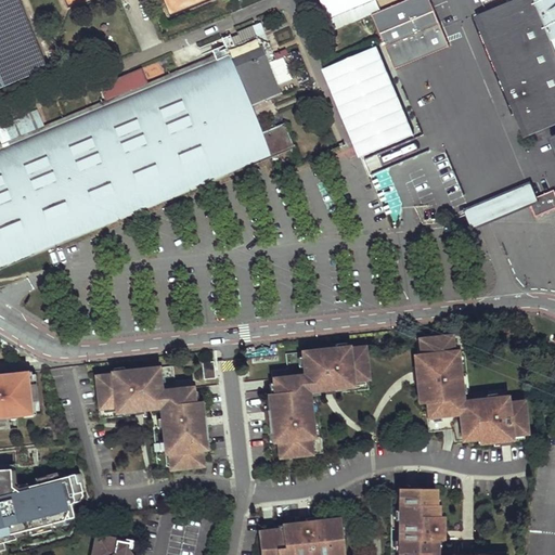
[(23,0),(0,0),(0,85),(50,64),(23,0)]
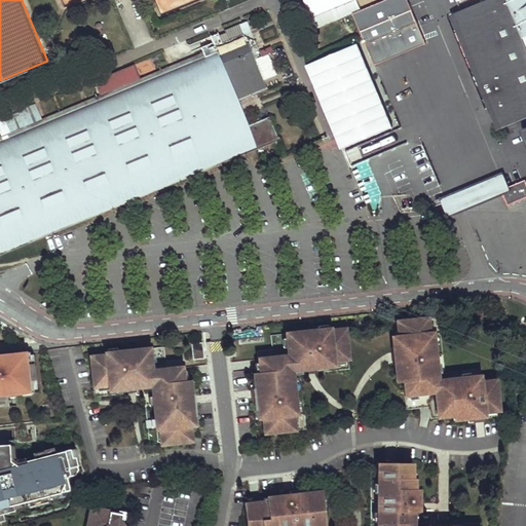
[(347,0),(310,0),(316,13),(347,0)]
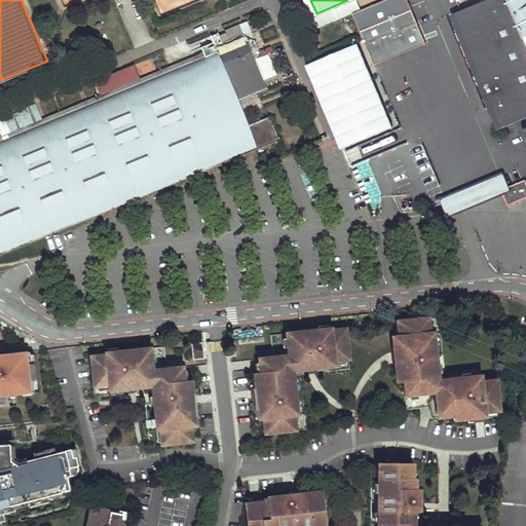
[(427,43),(408,0),(386,0),(353,12),(375,65),(377,64),(376,62),(424,42),(425,44),(427,43)]
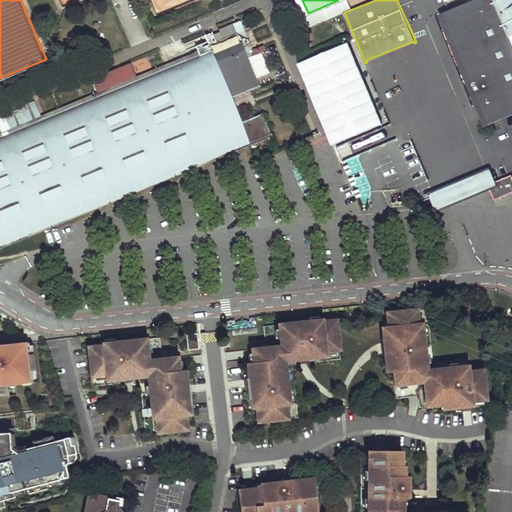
[(511,126),(509,127),(511,135),(511,0),(475,0),(443,13),(489,125),(511,115),(511,126)]
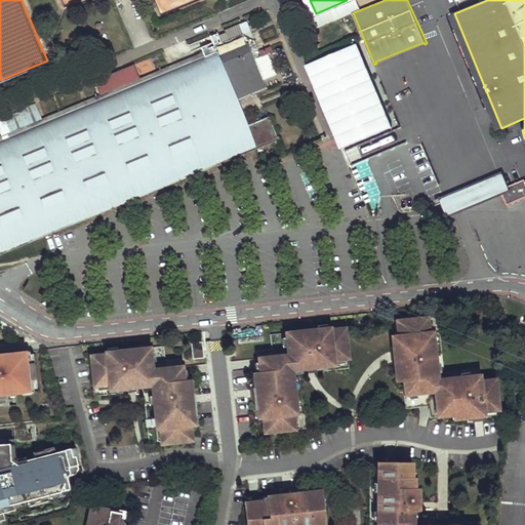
[(0,249),(276,135),(270,120),(247,129),(236,102),(266,89),(261,80),(254,61),(257,59),(257,57),(261,55),(250,31),(243,34),(239,24),(224,30),(225,32),(210,38),(211,43),(201,48),(202,52),(40,119),(34,105),(19,111),(21,112),(4,119),(10,131),(0,135),(0,249)]
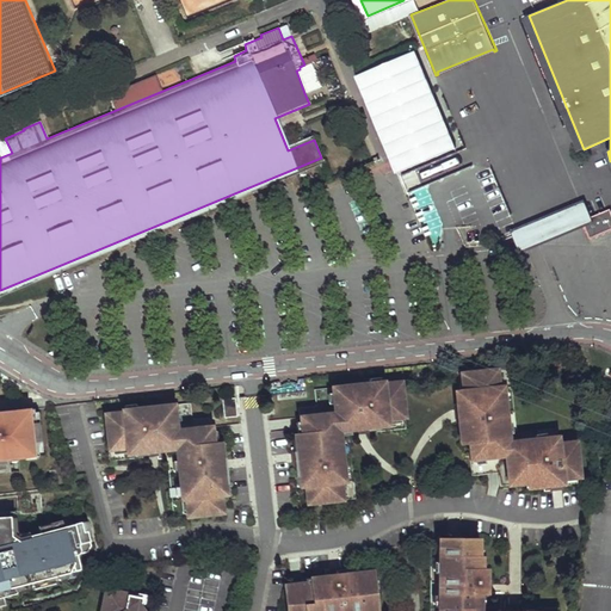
[(394,174),(456,150),(418,51),(357,74),(394,174)]
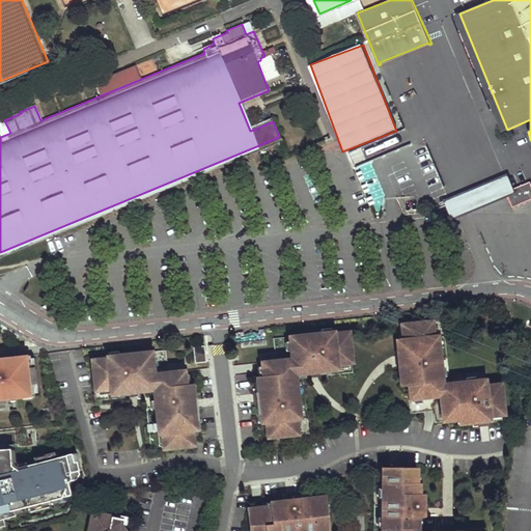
[(264,56),(260,58),(260,60),(257,61),(264,81),(280,75),(272,54),(264,56)]
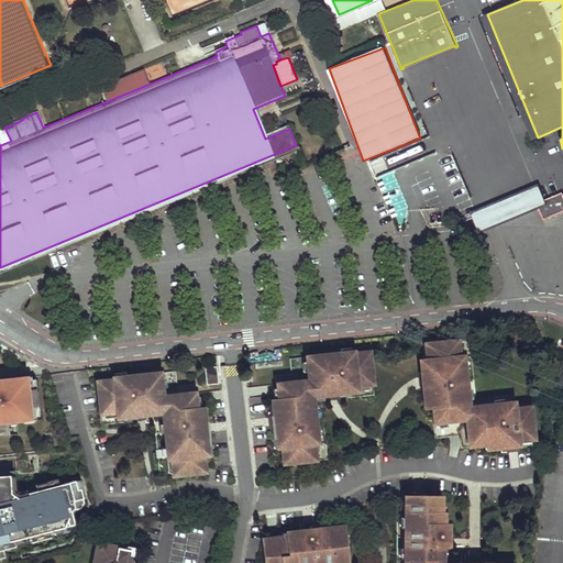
[(383,155),(367,162),(374,178),(389,172),(383,155)]
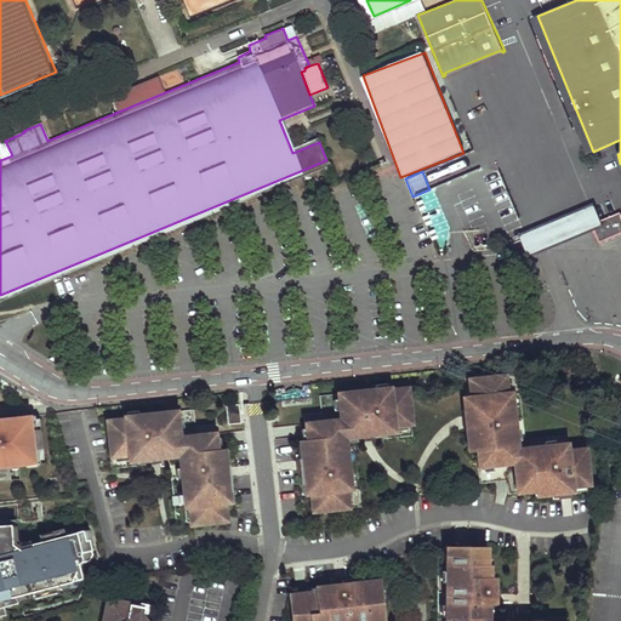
[(490,176),(496,200),(508,197),(503,174),(490,176)]
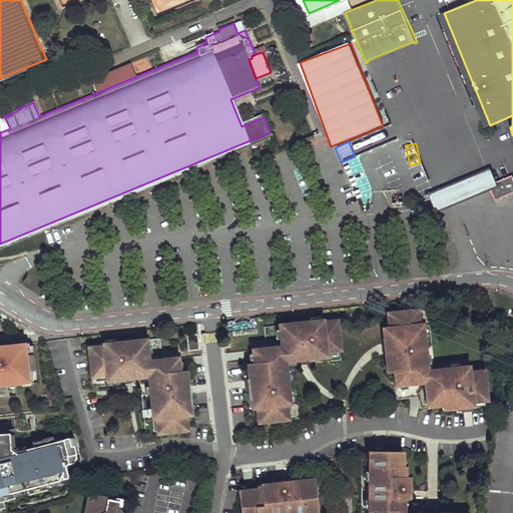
[(491,167),(429,193),(437,213),(448,208),(454,206),(492,190),(490,185),(497,182),(491,167)]
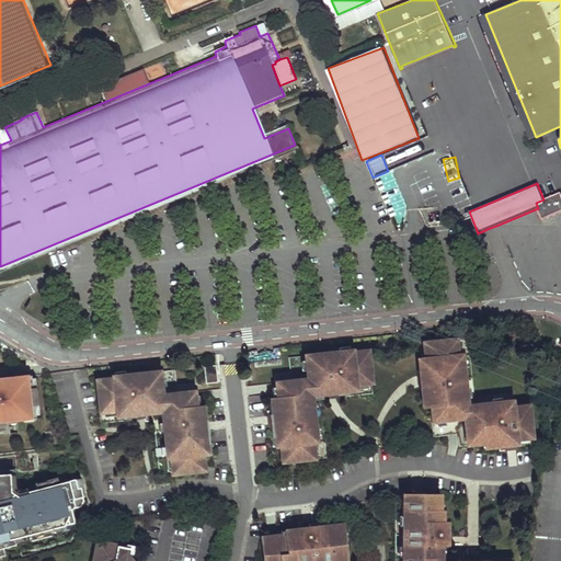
[(560,192),(544,199),(536,203),(538,208),(542,219),(560,210),(560,192)]
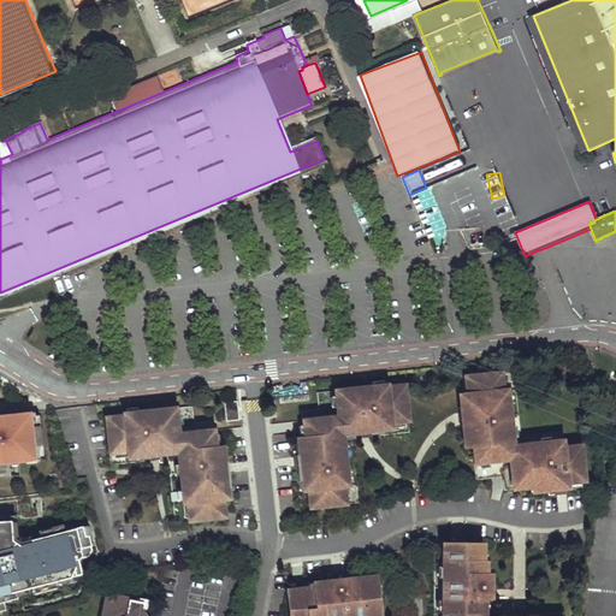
[(580,481),(584,481),(580,445),(562,448),(562,440),(550,442),(539,443),(535,443),(535,445),(509,448),(508,442),(511,442),(511,438),(510,427),(507,390),(502,390),(501,372),(465,377),(466,391),(465,391),(465,394),(466,407),(461,407),(458,407),(458,413),(467,412),(468,425),(462,426),(463,437),(468,436),(469,446),(472,446),(474,465),(509,460),(511,484),(529,483),(531,487),(542,486),(543,491),(548,491),(548,496),(557,495),(556,490),(556,485),(567,484),(580,481)]
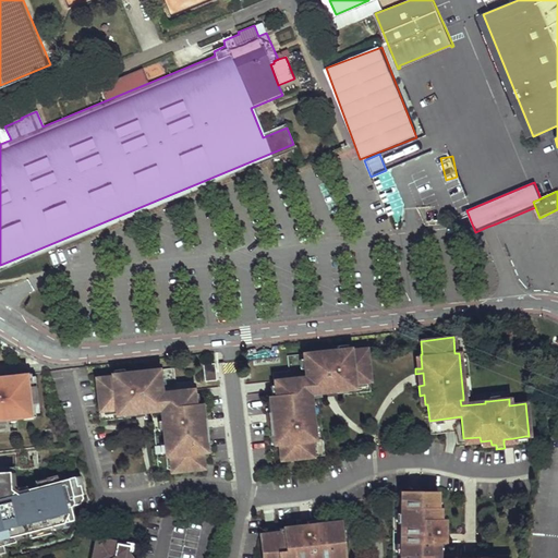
[(353,383),(370,381),(366,349),(350,351),(350,349),(347,349),(337,350),(303,354),(303,359),(304,368),(305,377),(274,380),(276,397),(271,397),(271,399),(273,408),(269,409),(266,409),(266,414),(268,414),(274,413),(275,425),(269,425),(270,435),(275,435),(276,445),(279,444),(280,460),(313,457),(311,440),(315,440),(315,437),(314,427),(312,414),(311,404),(310,393),(322,392),(323,400),(327,399),(327,396),(326,389),(335,388),(335,389),(354,387),(353,383)]
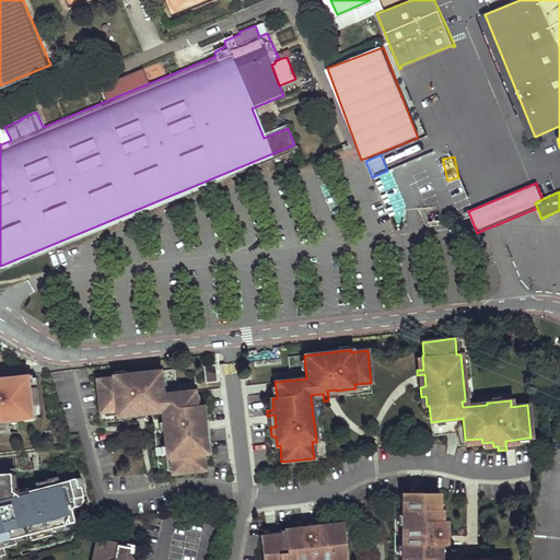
[(206,383),(218,382),(217,365),(203,366),(206,383)]
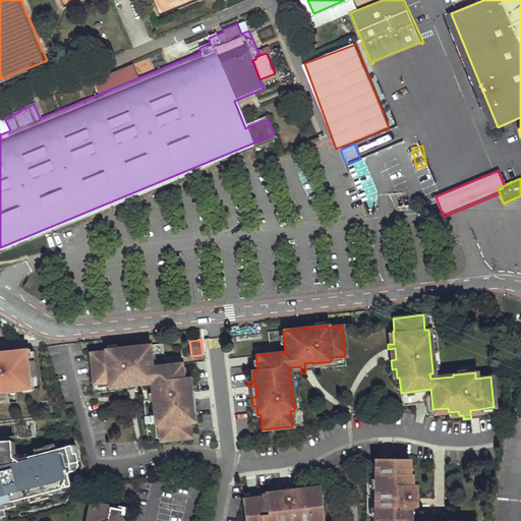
[(160,441),(190,438),(188,422),(190,422),(189,413),(194,412),(192,404),(187,404),(186,393),(192,393),(193,393),(192,388),(190,388),(186,389),(185,380),(185,379),(181,379),(180,363),(151,367),(150,359),(149,350),(148,345),(116,349),(107,350),(104,350),(104,352),(90,353),(93,384),(108,382),(108,386),(126,384),(126,383),(133,382),(134,389),(134,392),(139,391),(138,384),(150,383),(151,393),(152,402),(154,414),(154,423),(155,426),(158,425),(160,441)]
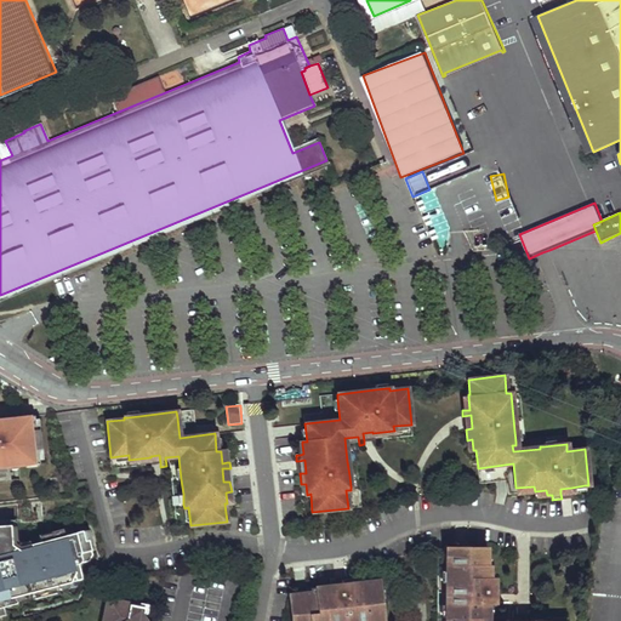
[(34,415),(0,419),(0,467),(39,463),(38,449),(41,449),(39,429),(35,429),(34,415)]
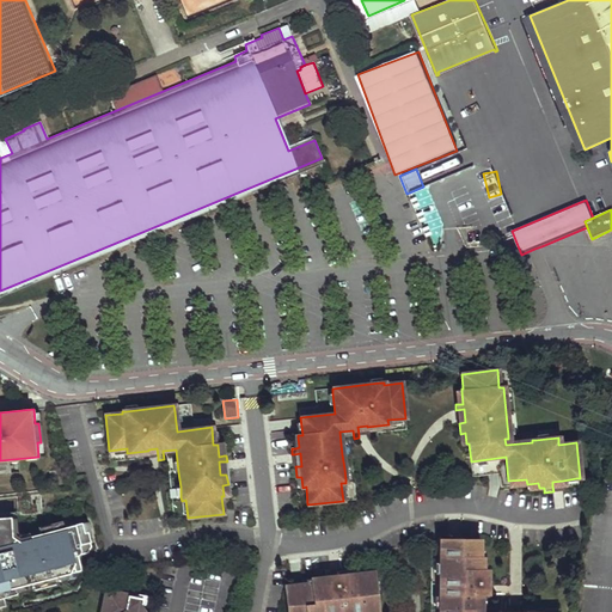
[(0,606),(12,603),(8,588),(78,570),(74,555),(84,552),(87,546),(84,532),(80,532),(78,522),(22,538),(22,540),(14,543),(11,534),(10,527),(12,526),(11,509),(0,510),(0,606)]
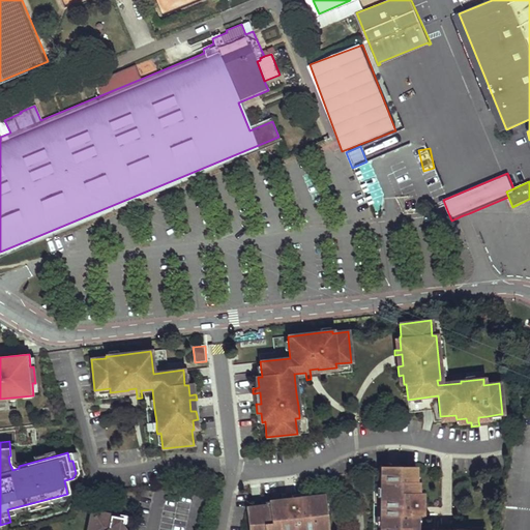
[(453,529),(453,527),(458,527),(458,521),(450,521),(450,524),(449,529),(415,529),(415,514),(416,514),(416,503),(423,503),(423,494),(420,494),(416,494),(417,483),(414,483),(414,468),(383,468),(383,483),(380,483),(380,488),(380,495),(379,529),(453,529)]
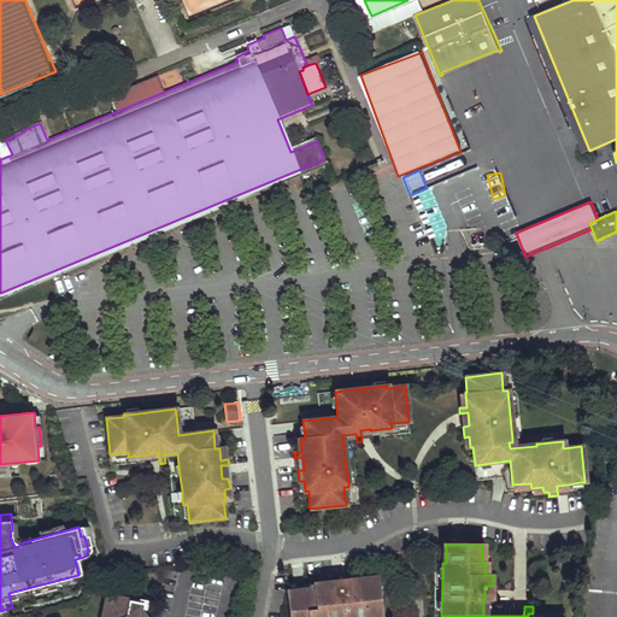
[(305,589),(287,591),(289,616),(380,616),(377,597),(376,585),(376,580),(358,581),(358,579),(346,580),(346,581),(335,582),(334,575),(334,574),(328,575),(328,582),(317,583),(318,588),(305,589)]
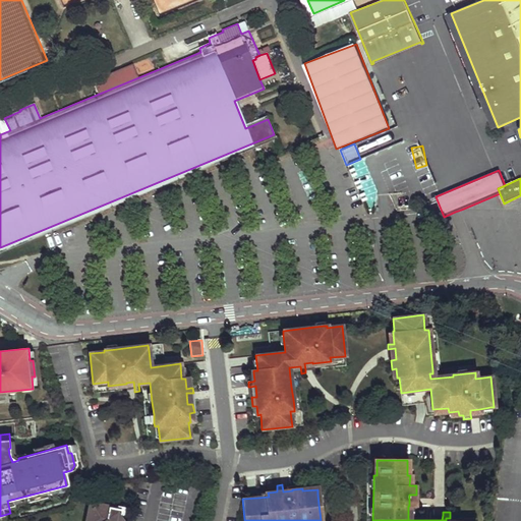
[(416,495),(409,495),(409,506),(414,506),(417,506),(417,495),(416,495)]
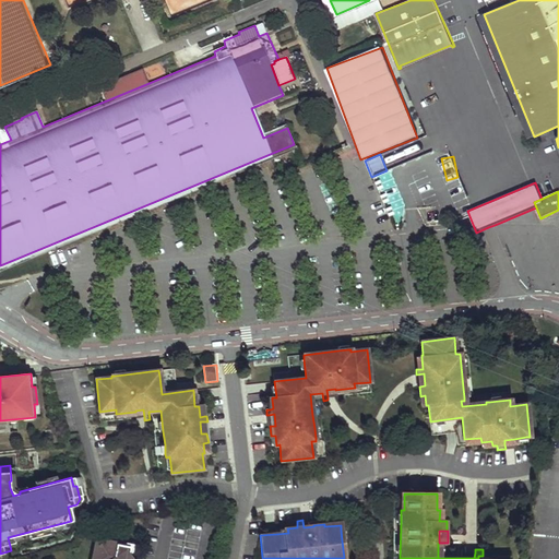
[(131,558),(128,552),(129,545),(97,538),(92,558),(131,558)]
